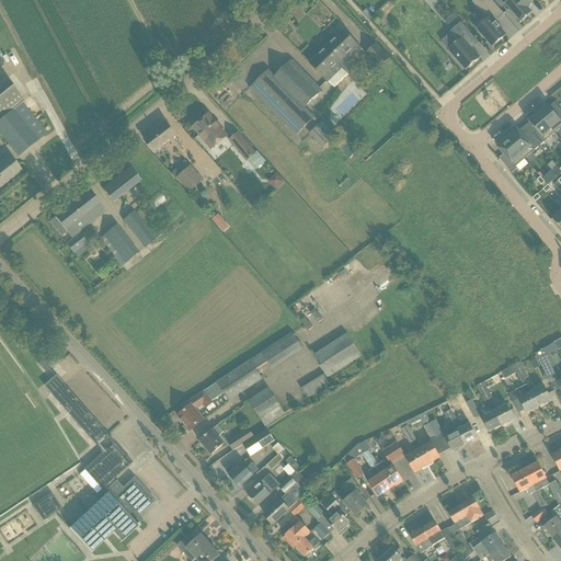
[(491,0),(474,0),(472,2),(484,16),(473,26),(477,30),(476,31),(491,48),(506,35),(494,22),(504,14),(491,0)]
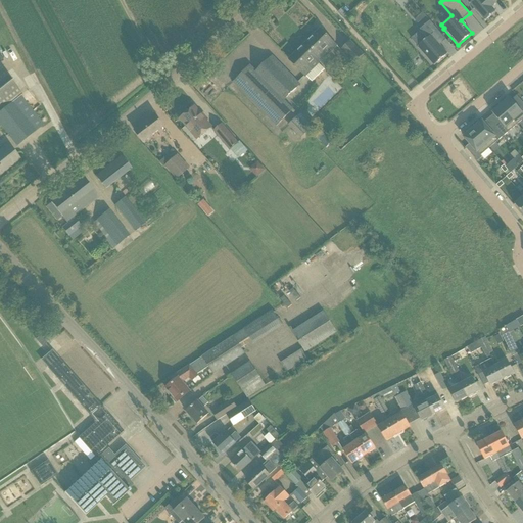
[(473,0),(469,4),(484,21),(495,11),(492,7),(495,5),(491,0),(473,0)]
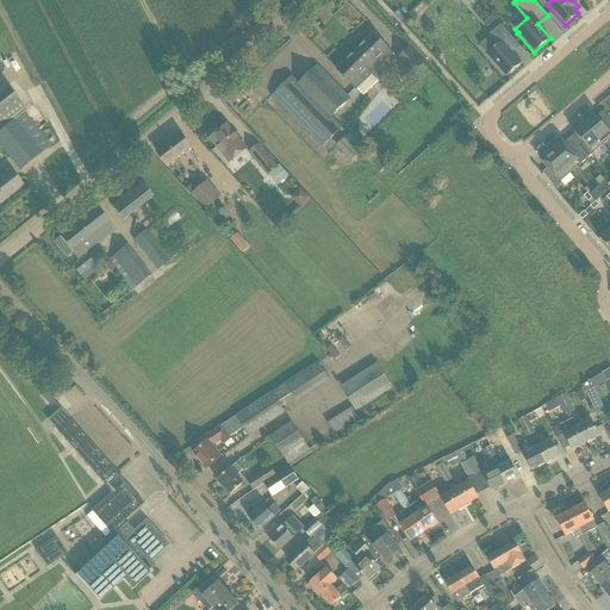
[(398,11),(394,14),(400,22),(404,18),(398,11)]
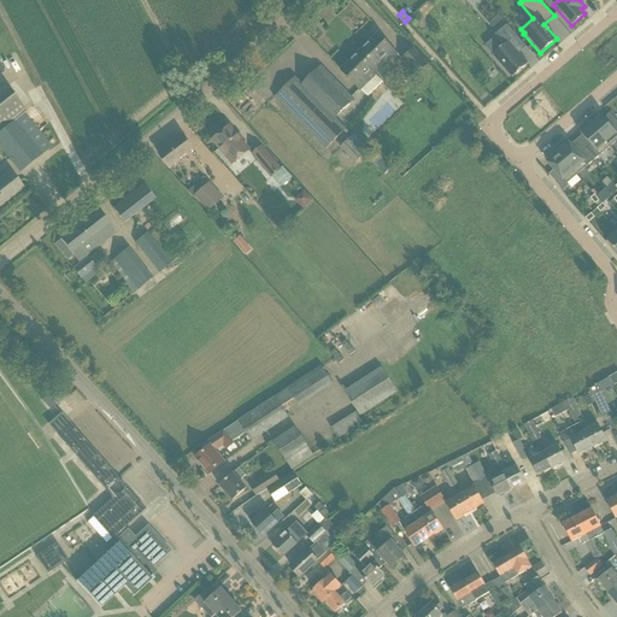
[(498,15),(489,23),(493,27),(501,19),(498,15)]
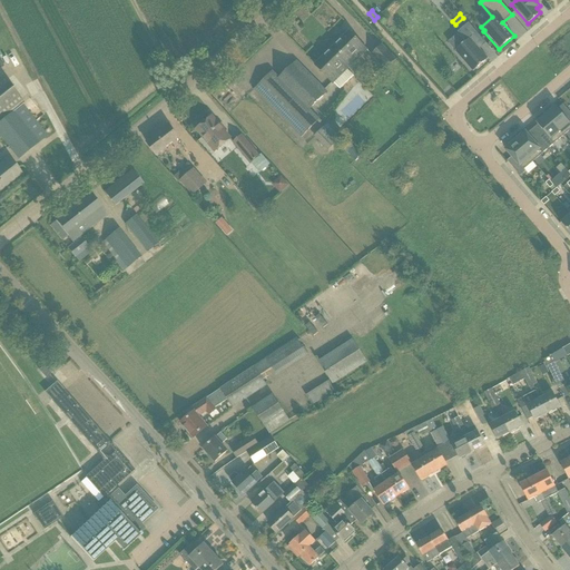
[(465,42),(455,51),(472,71),(488,59),(470,39),(473,37),(464,27),(458,32),(465,42)]
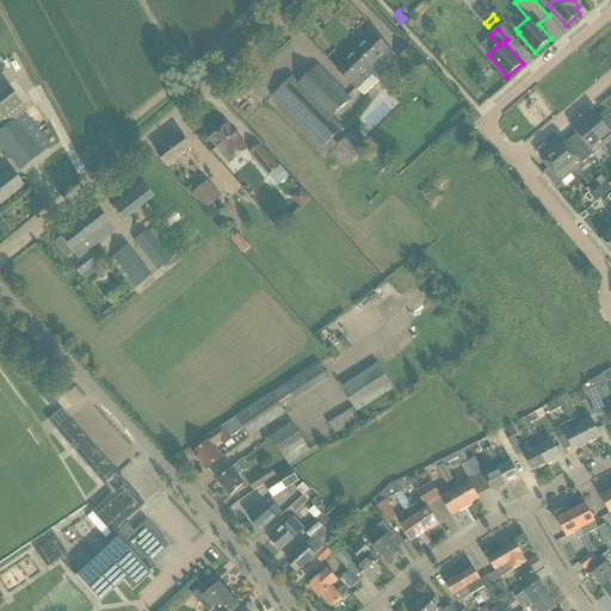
[(374,35),(338,69),(346,79),(357,90),(357,88),(364,96),(378,81),(371,74),(393,54),(382,43),(374,35)]
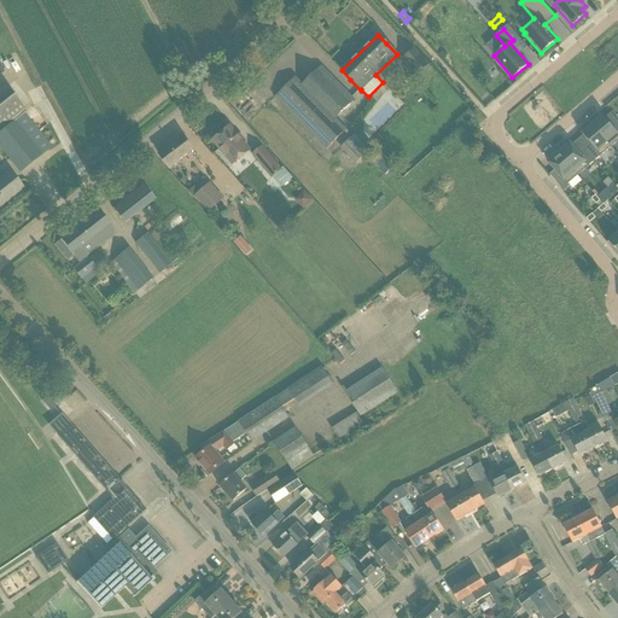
[(275,98),(284,106),(326,149),(344,132),(333,121),(354,100),(330,76),(321,68),(312,77),(303,86),(296,79),(275,98)]
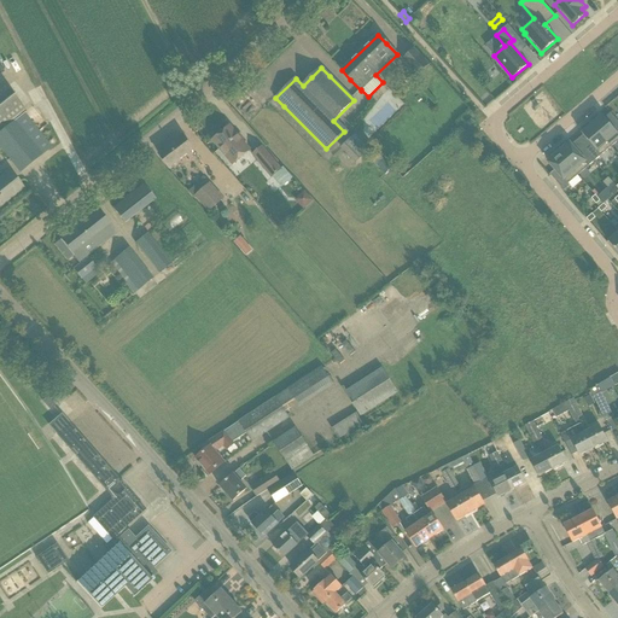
[(0,129),(25,110),(4,83),(0,86),(0,129)]
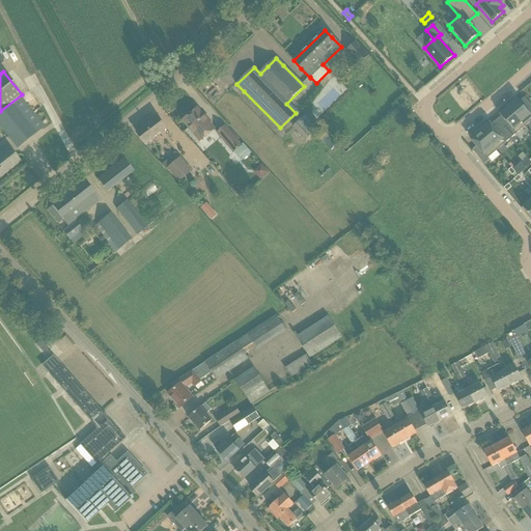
[(397,99),(403,93),(388,77),(382,82),(397,99)]
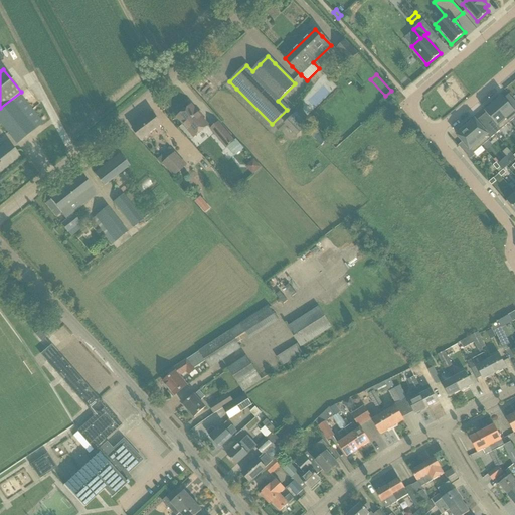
[(314,97),(320,103),(327,95),(322,89),(314,97)]
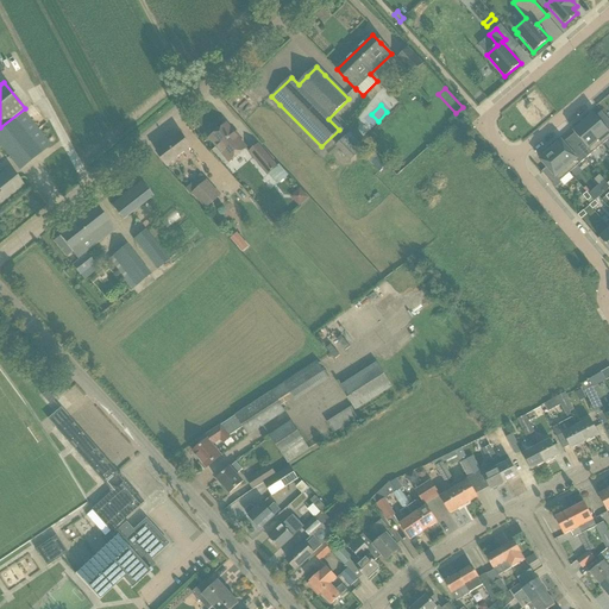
[(0,132),(0,145),(12,161),(19,170),(50,145),(25,113),(0,132)]
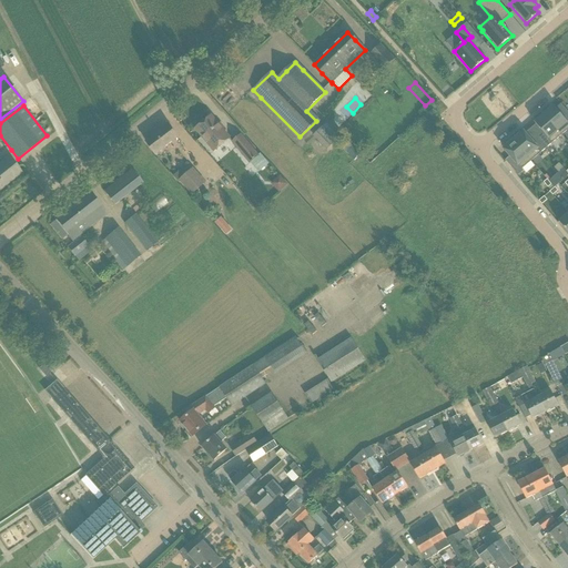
[(545,115),(561,135),(567,129),(567,123),(554,108),(545,115)]
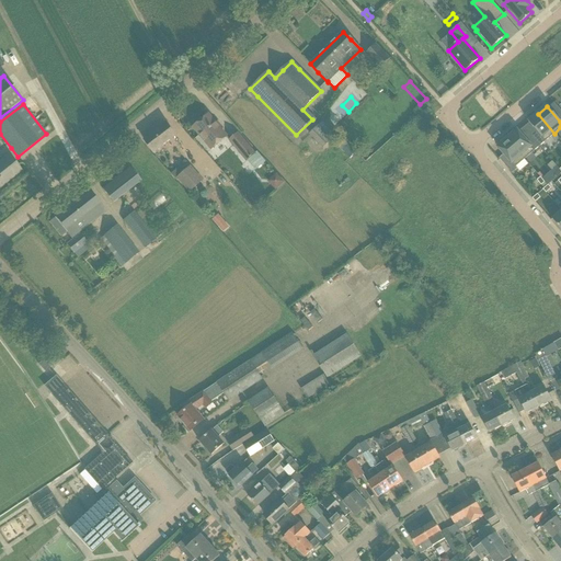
[(538,114),(528,122),(545,141),(554,134),(538,114)]
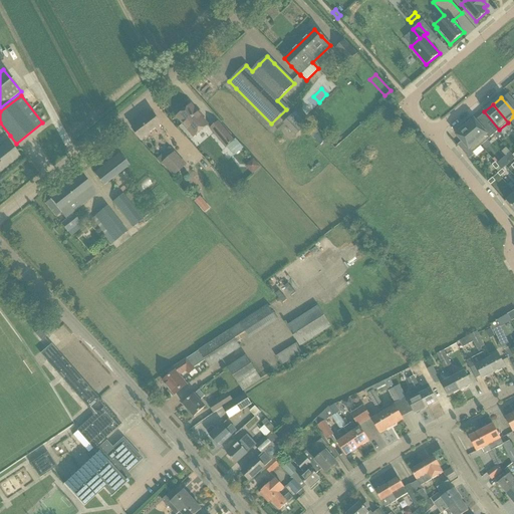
[(177,117),(184,124),(193,137),(208,124),(198,112),(192,105),(177,117)]
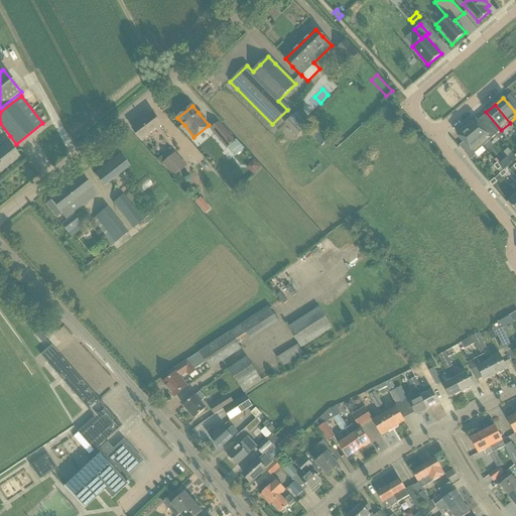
[(161,125),(159,122),(153,114),(133,129),(139,137),(141,140),(161,125)]
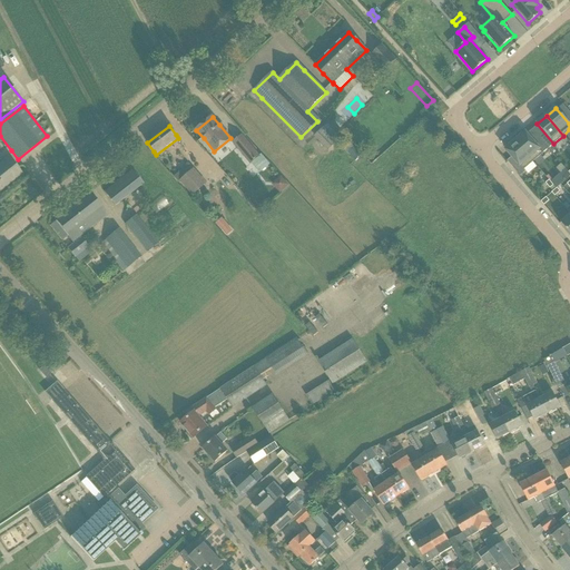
[(325,126),(315,136),(328,150),(336,143),(343,136),(334,126),(328,130),(325,126)]
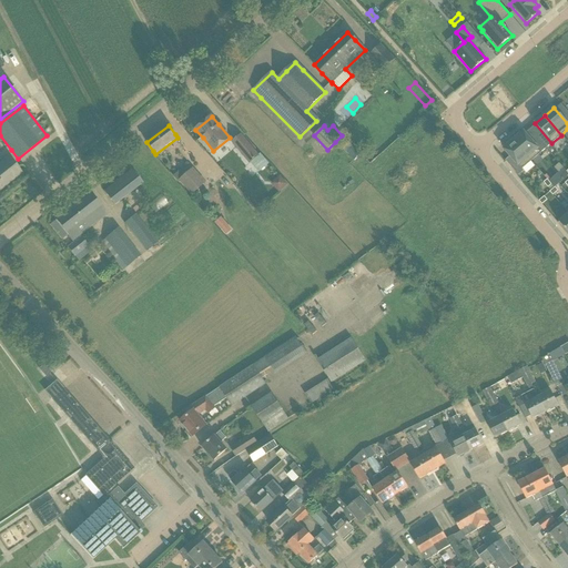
[(531,161),(540,153),(523,133),(514,141),(531,161)]
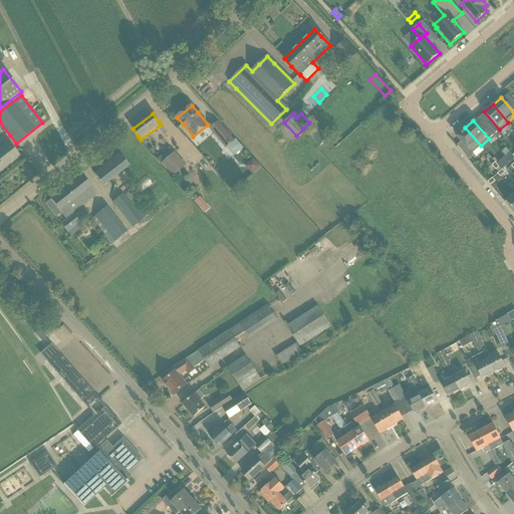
[(218,122),(210,130),(226,148),(227,148),(230,145),(237,154),(243,148),(236,139),(233,141),(218,122)]
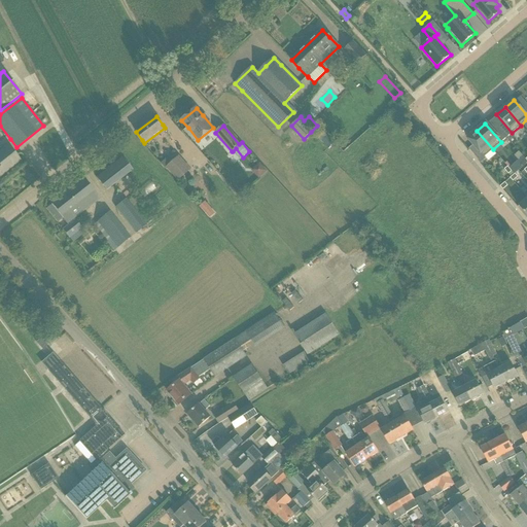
[(317,126),(311,132),(328,150),(335,144),(317,126)]
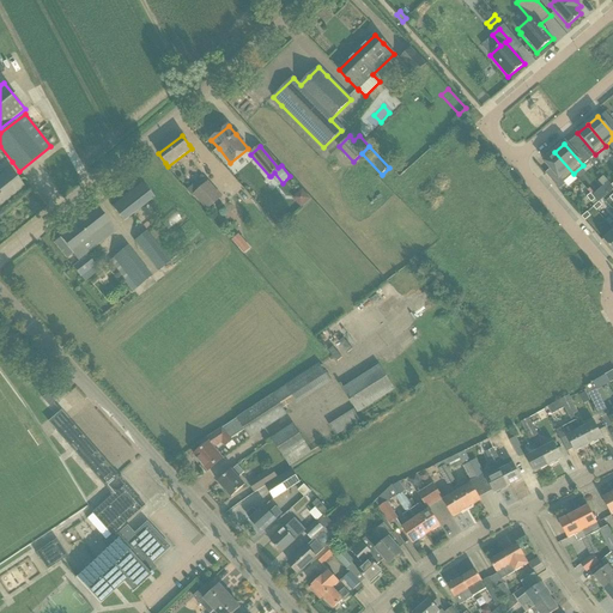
[(548,158),(545,161),(557,176),(552,181),(559,189),(565,184),(563,183),(574,174),(554,152),(553,151),(547,156),(548,158)]
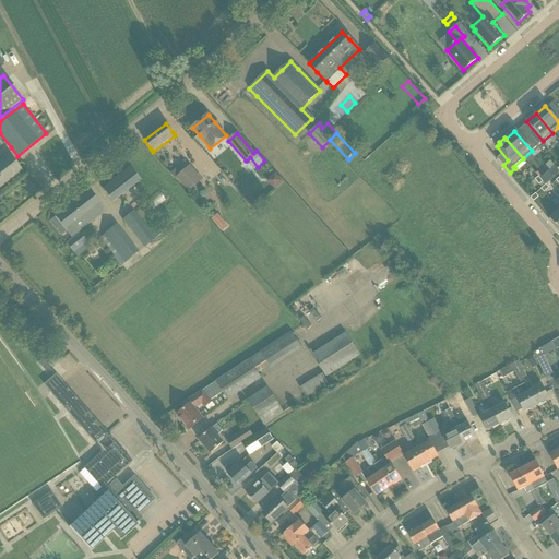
[(0,163),(0,187),(21,170),(9,156),(0,163)]
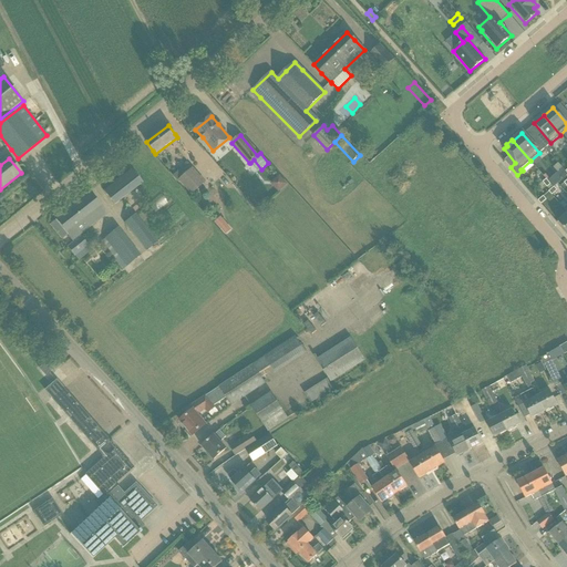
[(184,174),(179,169),(173,176),(178,183),(179,183),(191,195),(205,183),(192,167),(184,174)]
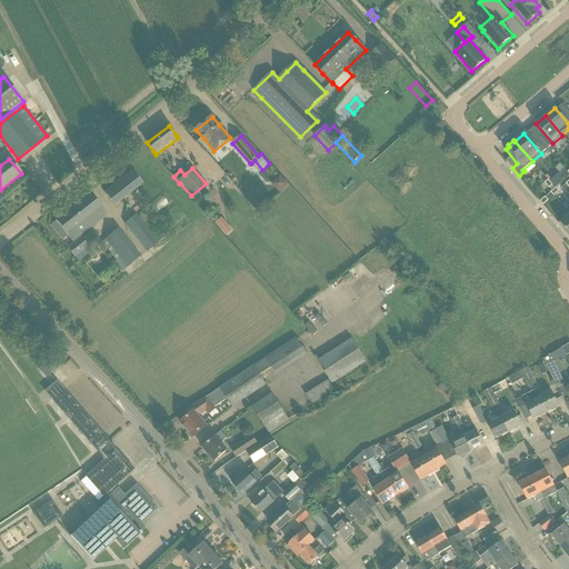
[(142,183),(139,179),(132,170),(103,192),(111,201),(115,206),(142,183)]
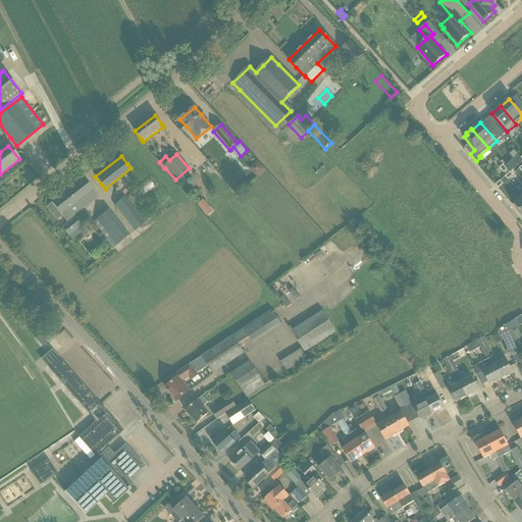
[(263,180),(271,172),(261,163),(254,171),(263,180)]
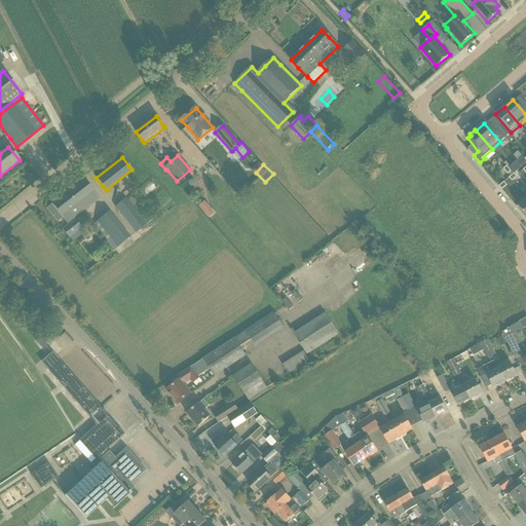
[(232,171),(225,173),(228,183),(235,181),(232,171)]
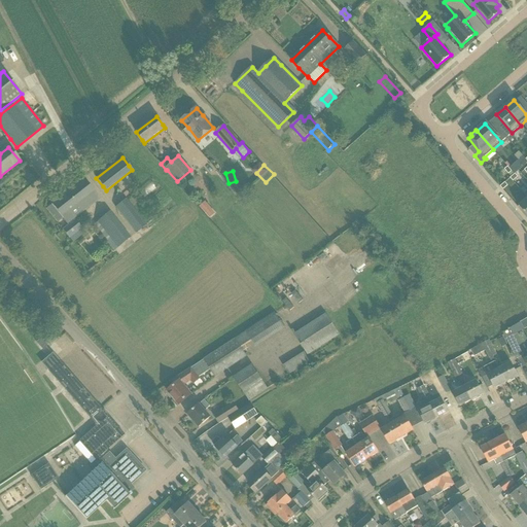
[(100,199),(90,187),(83,179),(51,204),(51,205),(46,209),(57,222),(63,218),(67,224),(100,199)]
